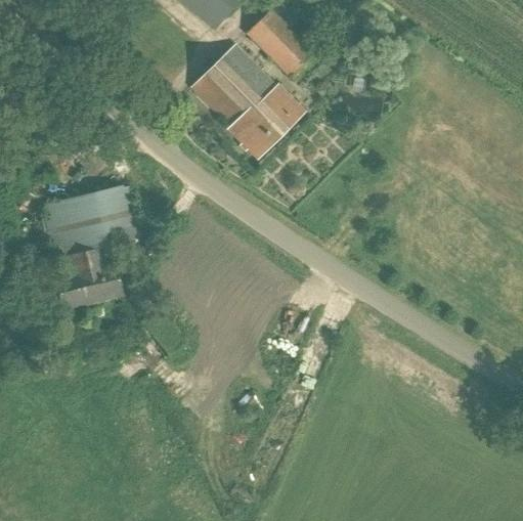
[(178,0),(215,30),(238,0),(178,0)]
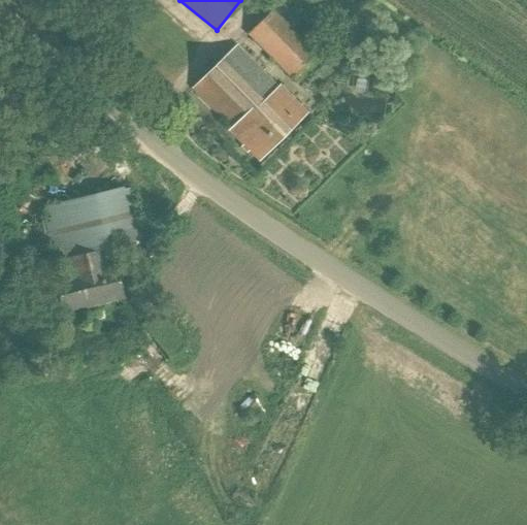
[(291,76),(317,52),(273,7),(248,32),(291,76)]
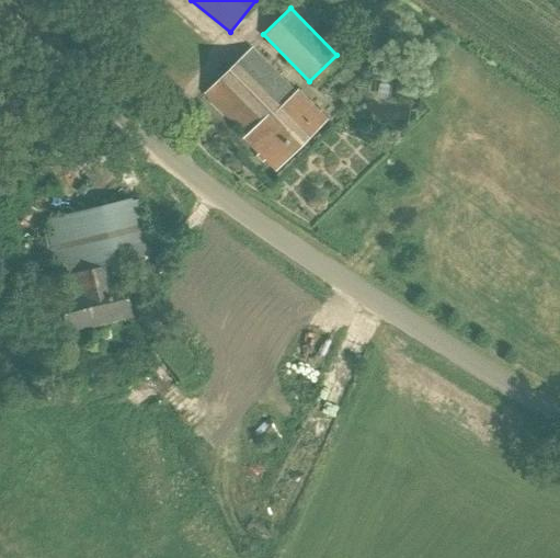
[(295,87),(253,44),(203,92),(246,136),(244,137),(276,169),(327,118),(296,87),(295,87)]
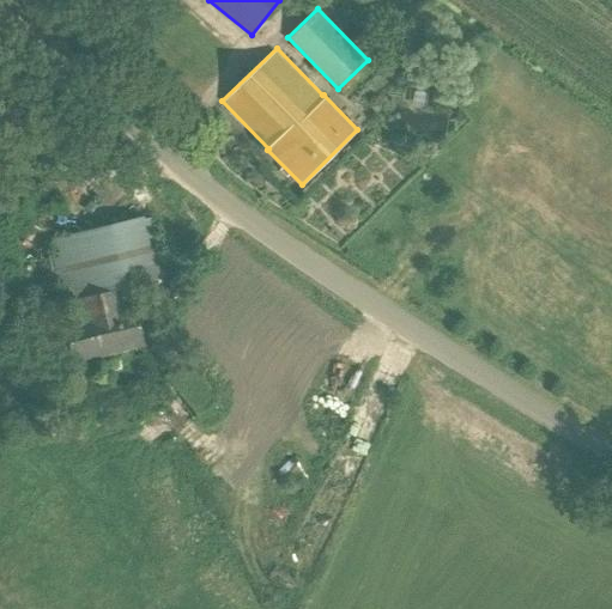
[(68,302),(73,323),(66,326),(74,361),(145,345),(137,309),(138,309),(137,303),(135,303),(132,287),(164,279),(151,218),(48,242),(61,303),(68,302)]
